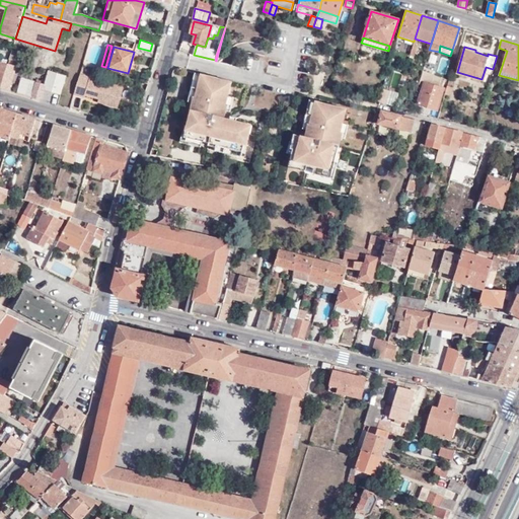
[(436,72),(446,74),(448,58),(438,57),(436,72)]
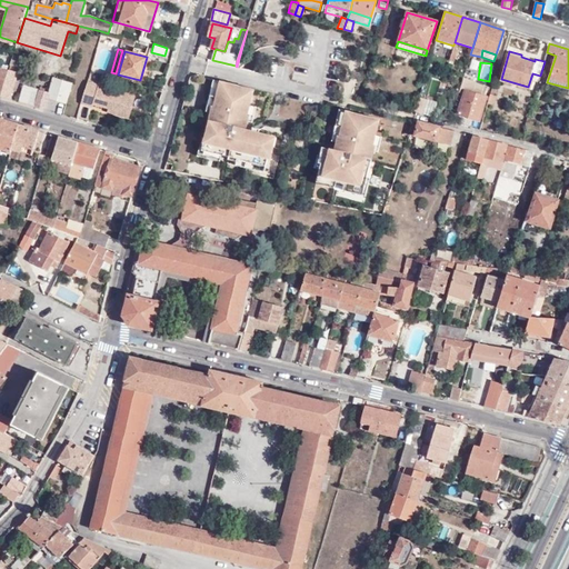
[(8,70),(0,92),(0,96),(9,98),(18,68),(9,66),(8,70)]
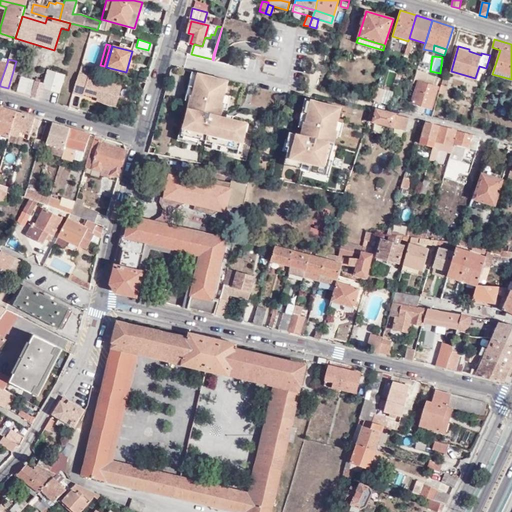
[(419,64),(414,80),(419,81),(434,86),(436,78),(428,75),(428,74),(422,72),(424,66),(419,64)]
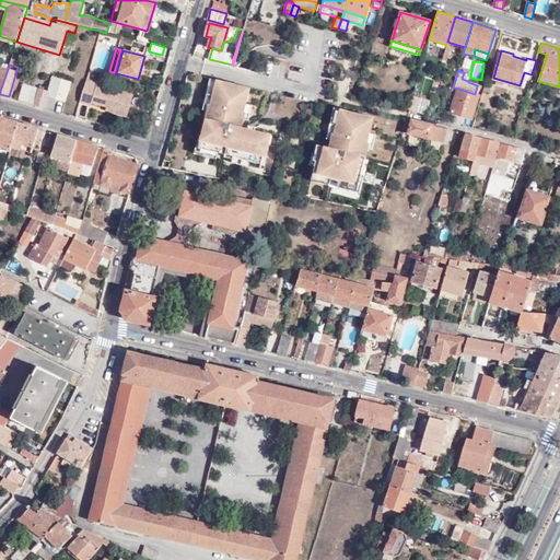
[(22,84),(18,100),(43,107),(45,97),(63,102),(69,81),(51,76),(47,91),(22,84)]
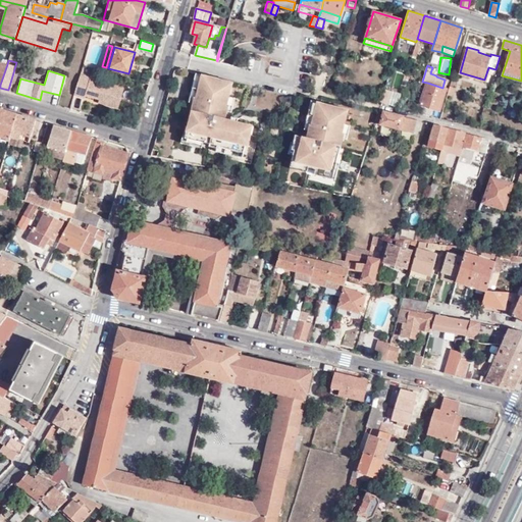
[(197,93),(202,74),(196,73),(191,91),(197,93)]
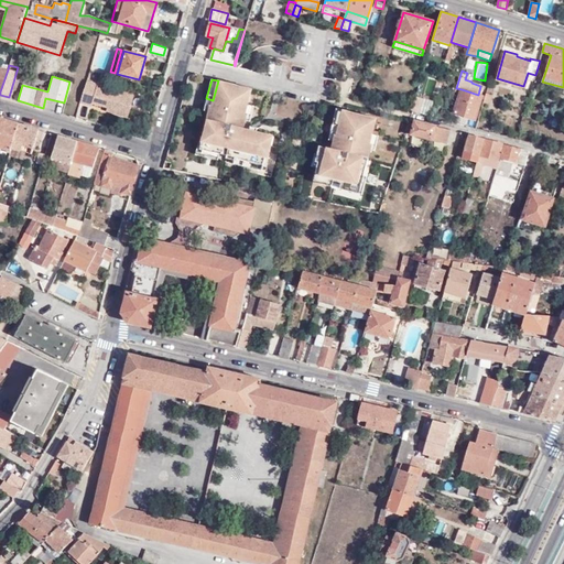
[(86,80),(79,102),(91,106),(91,102),(107,107),(111,108),(110,111),(127,117),(133,94),(86,80)]
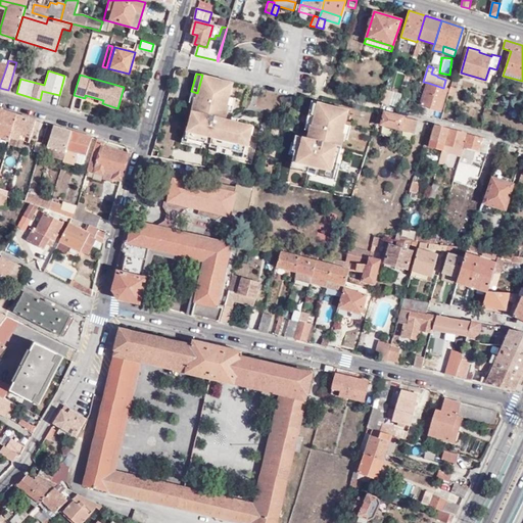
[(233,83),(202,75),(197,93),(196,97),(195,97),(194,103),(192,110),(193,110),(189,127),(186,138),(203,142),(210,144),(210,146),(219,148),(219,146),(228,148),(243,152),(245,147),(247,140),(249,140),(253,126),(226,119),(228,111),(229,106),(227,106),(230,97),(233,83)]
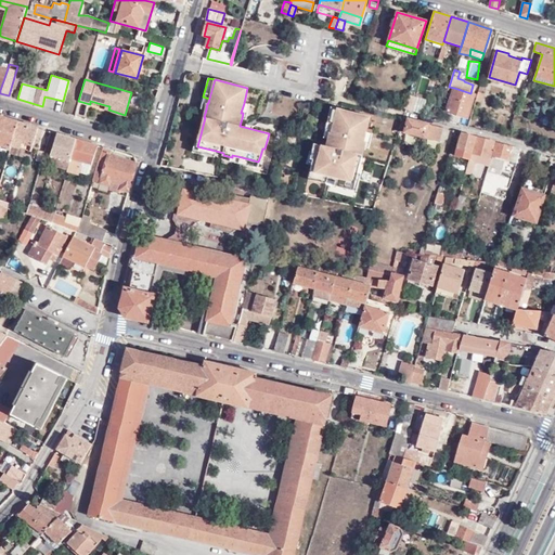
[(409,94),(426,100),(429,86),(413,80),(409,94)]
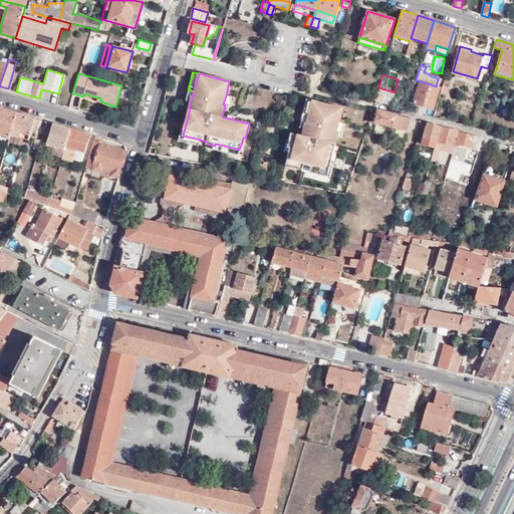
[(432,109),(440,87),(436,86),(421,81),(414,103),(432,109)]
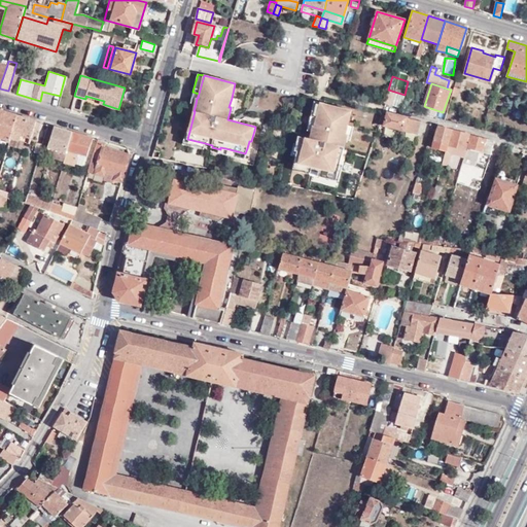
[(385,105),(398,110),(403,96),(390,91),(385,105)]
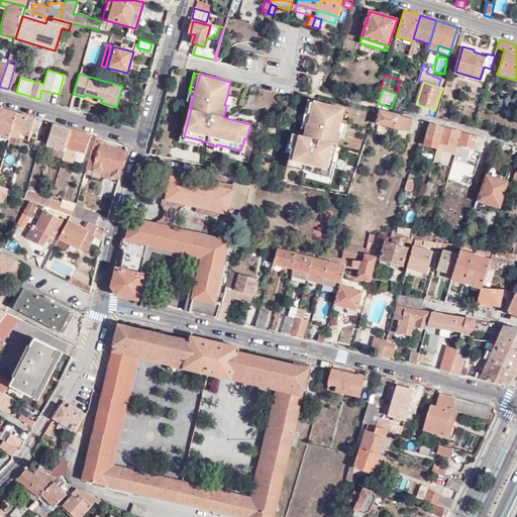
[(194,96),(195,92),(189,90),(186,100),(192,102),(193,96),(194,96)]
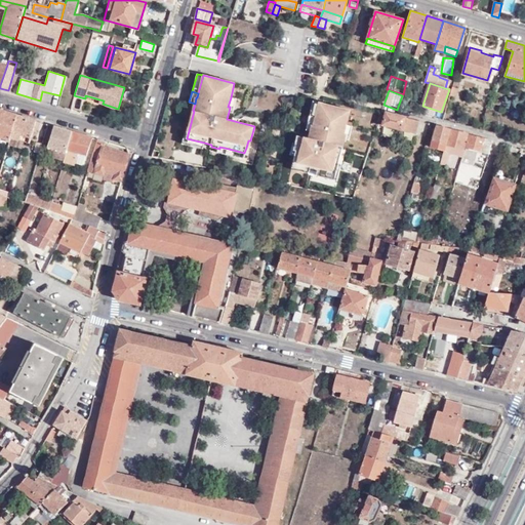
[(315,117),(318,103),(313,102),(309,116),(315,117)]
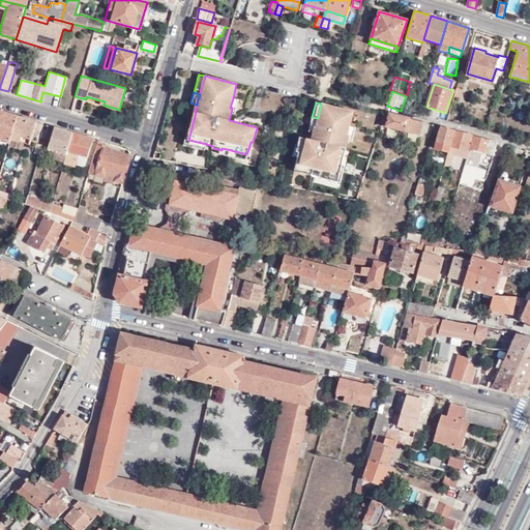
[(352,112),(321,104),(318,118),(316,127),(315,127),(313,133),(313,135),(321,137),(320,142),(311,140),(299,137),(296,151),(298,152),(295,166),(313,170),(319,172),(337,176),(341,166),(347,141),(348,136),(347,135),(349,125),(352,112)]
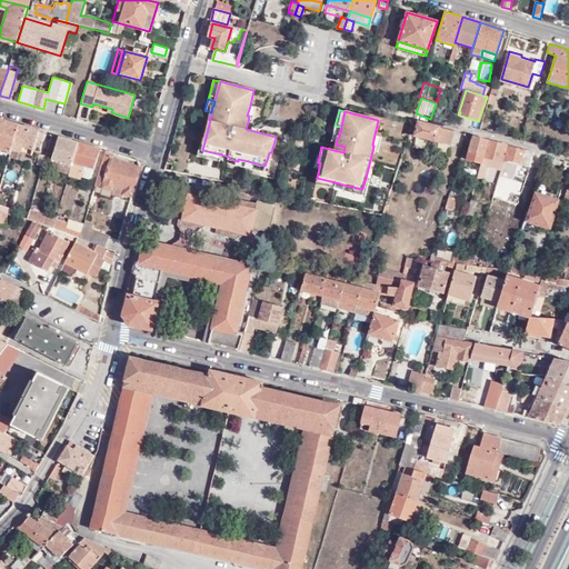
[(10,149),(18,125),(0,119),(0,148),(10,151),(10,149)]
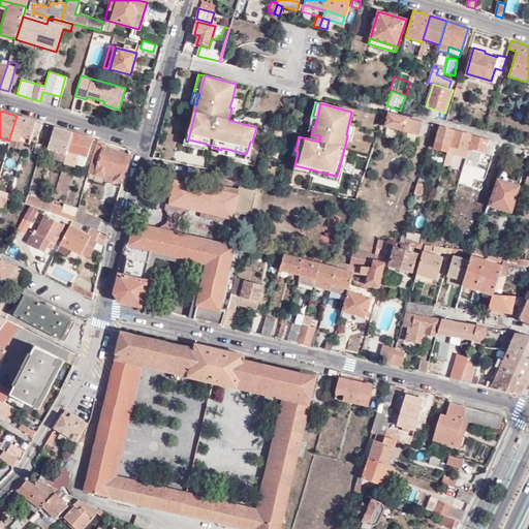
[(393,115),(422,122),(422,121),(389,113),(387,114),(393,115)]
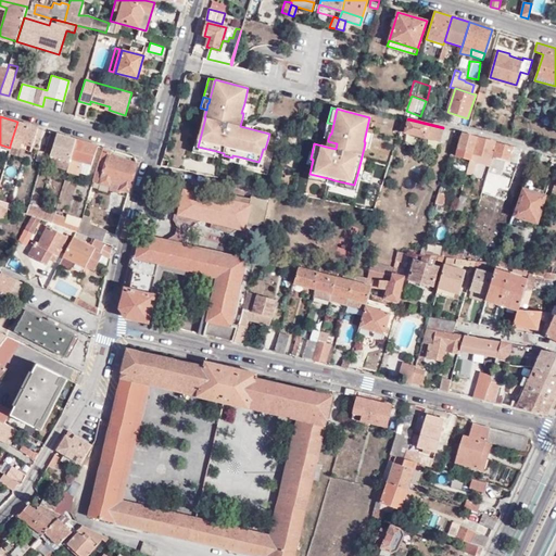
[(405,131),(440,140),(443,128),(413,121),(407,119),(405,131)]
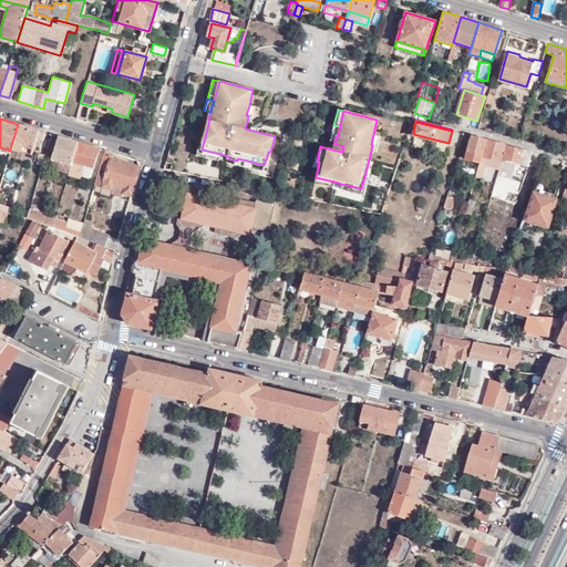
[(32,155),(37,138),(39,131),(19,125),(12,150),(30,154),(32,155)]
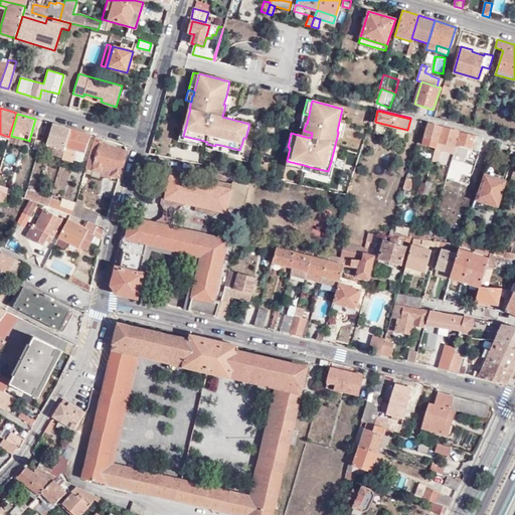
[(307,124),(309,115),(303,114),(300,127),(304,129),(306,124),(307,124)]
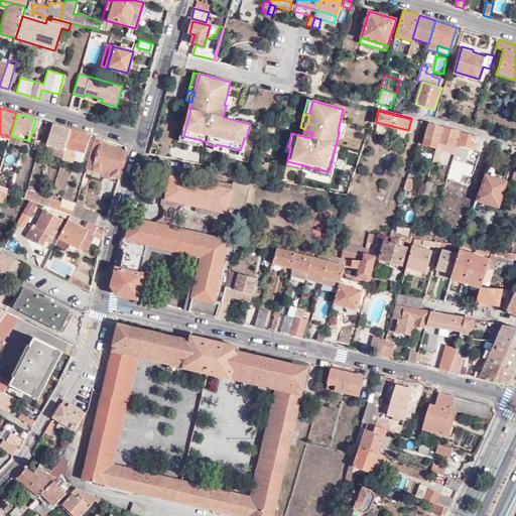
[(47,144),(65,150),(71,129),(57,125),(53,124),(47,144)]
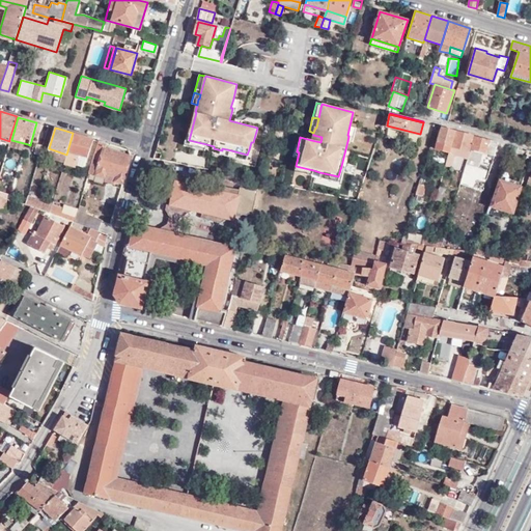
[(189,140),(192,129),(190,128),(185,144),(205,150),(206,144),(189,140)]
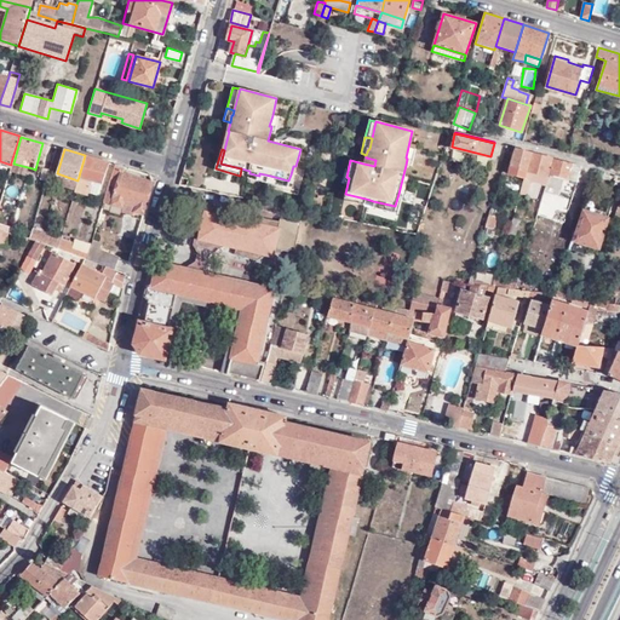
[(532,153),(516,149),(509,174),(524,178),(532,153)]
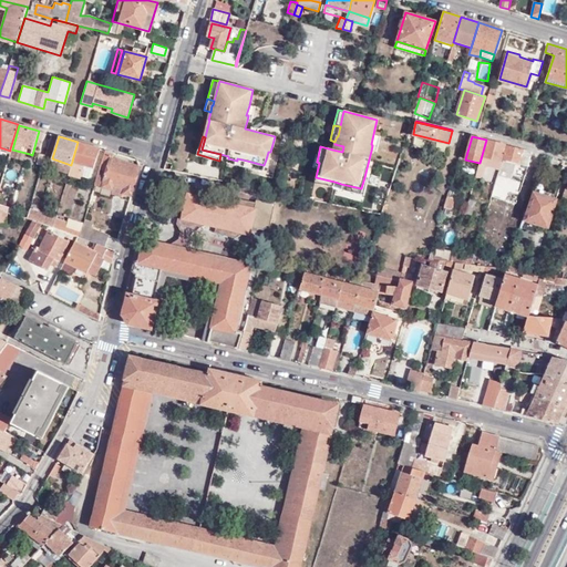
[(486,140),(480,163),(476,176),(483,178),(486,165),(500,169),(506,145),(486,140)]
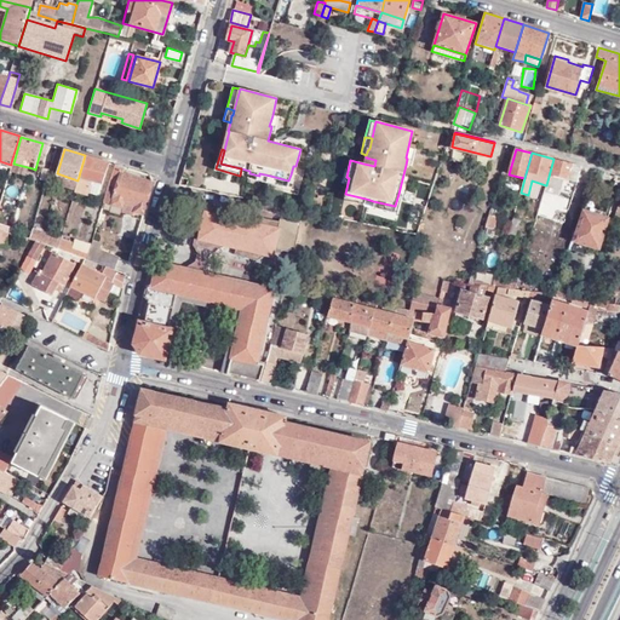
[(99,193),(109,162),(86,156),(79,181),(76,189),(75,191),(90,196),(90,193),(91,189),(95,190),(93,194),(97,195),(98,193),(99,193)]
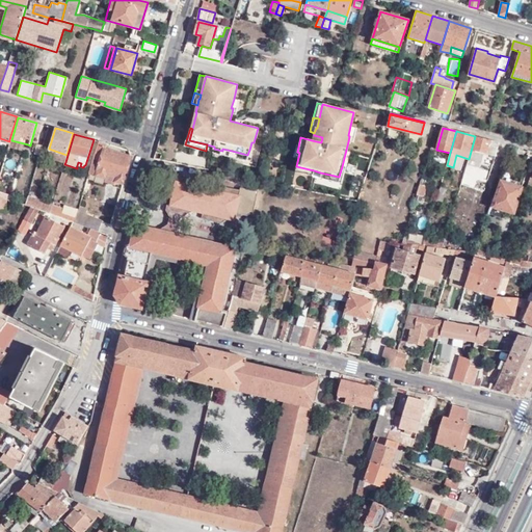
[(499,142),(475,136),(469,159),(481,162),(484,152),(500,157),(502,148),(498,147),(499,142)]
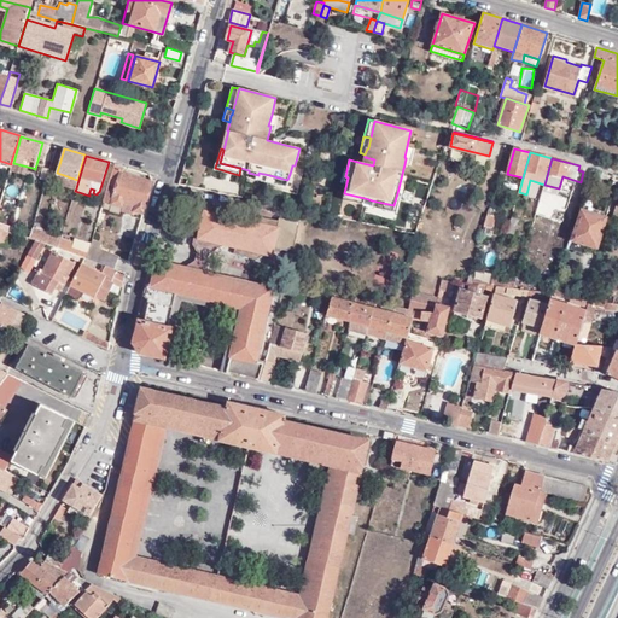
[(30,178),(33,168),(13,163),(11,172),(30,178)]
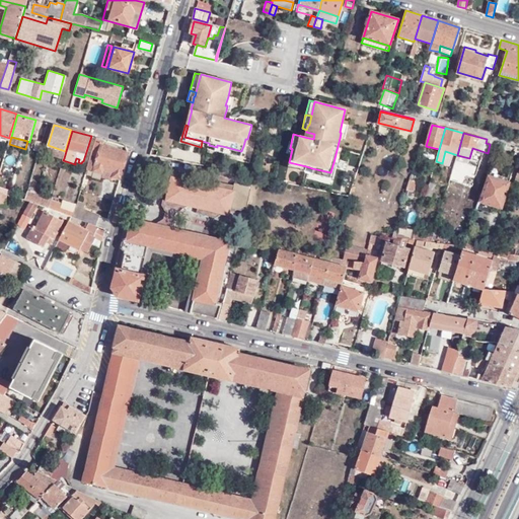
[(113,177),(120,178),(127,153),(102,146),(103,140),(95,138),(86,169),(102,174),(103,169),(114,173),(113,177)]
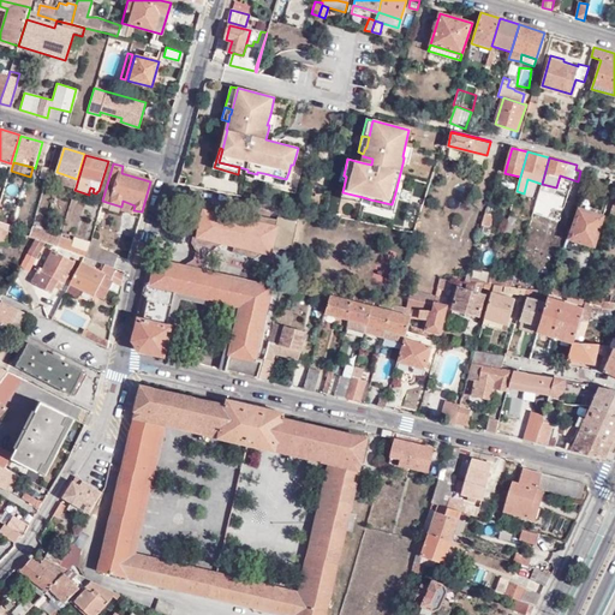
[(54,181),(75,186),(77,179),(57,172),(54,181)]
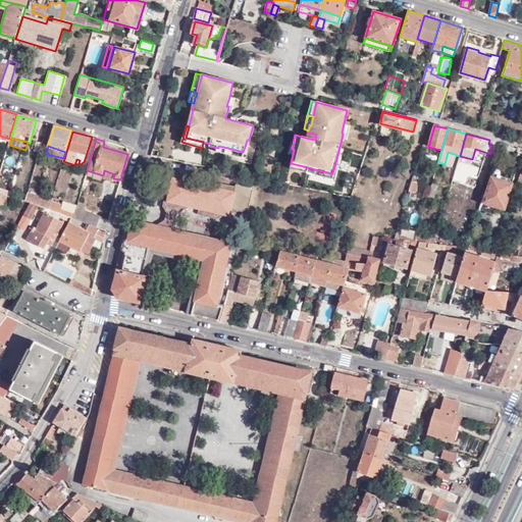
[(217,152),(226,154),(227,148),(218,146),(218,148),(217,152)]
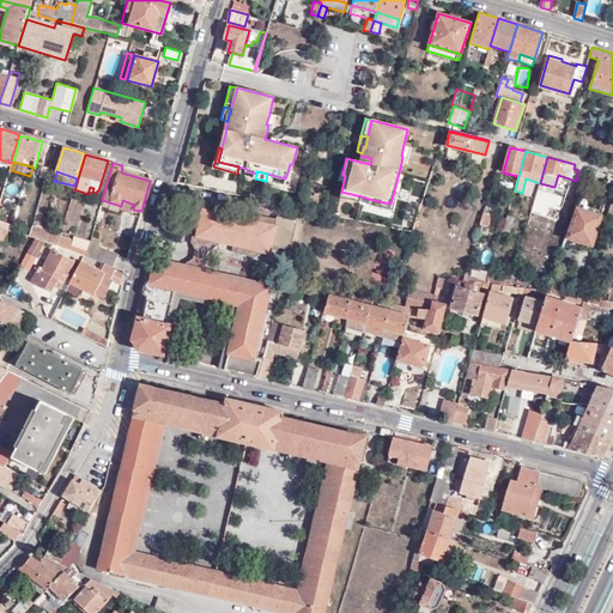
[(284,186),(285,178),(267,174),(266,181),(284,186)]
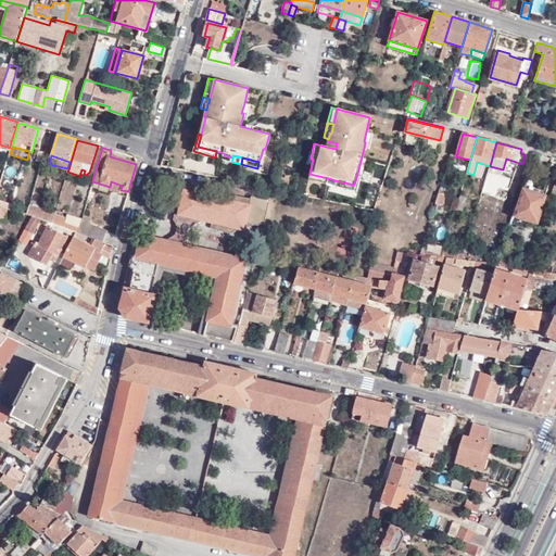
[(327,184),(328,178),(310,174),(308,179),(327,184)]
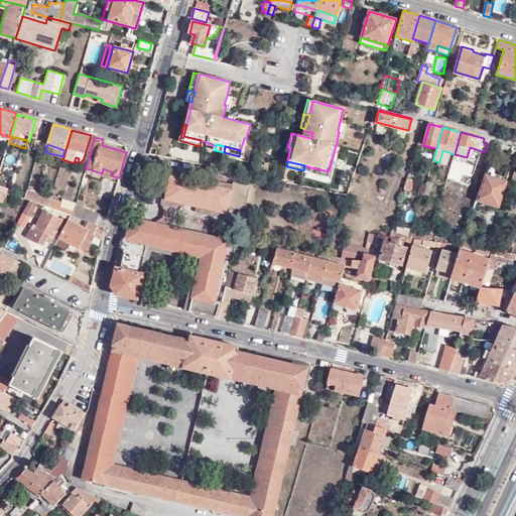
[(334,161),(332,161),(329,171),(310,167),(309,172),(330,177),(334,161)]
